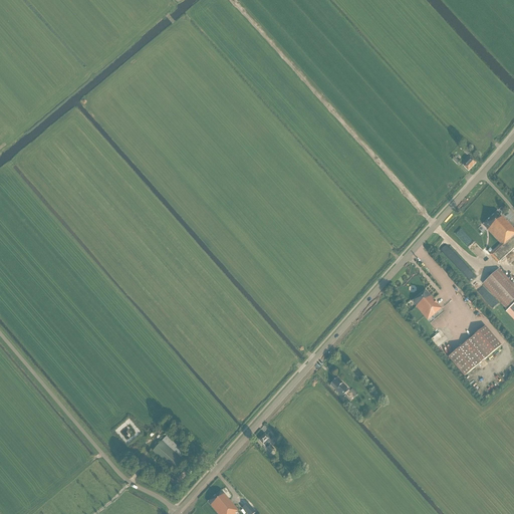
[(468,172),(476,164),(472,160),(470,158),(463,166),(464,167),(468,172)]
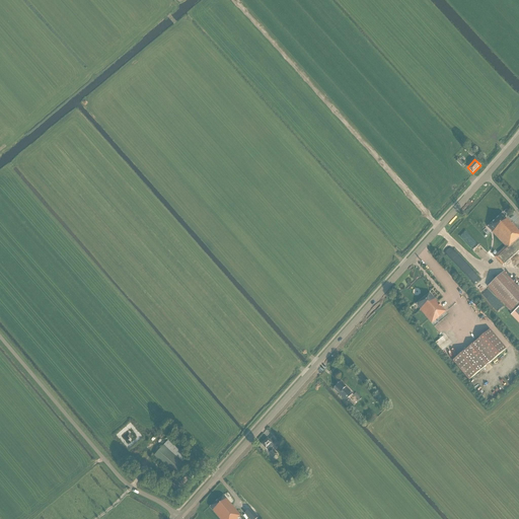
[(518,231),(503,214),(495,220),(488,227),(506,246),(495,256),(503,266),(518,250),(518,231)]
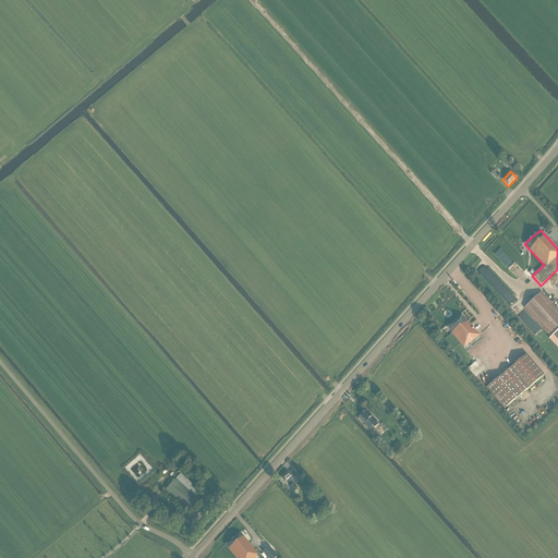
[(557,347),(557,310),(542,292),(524,308),(552,338),(550,338),(557,347)]
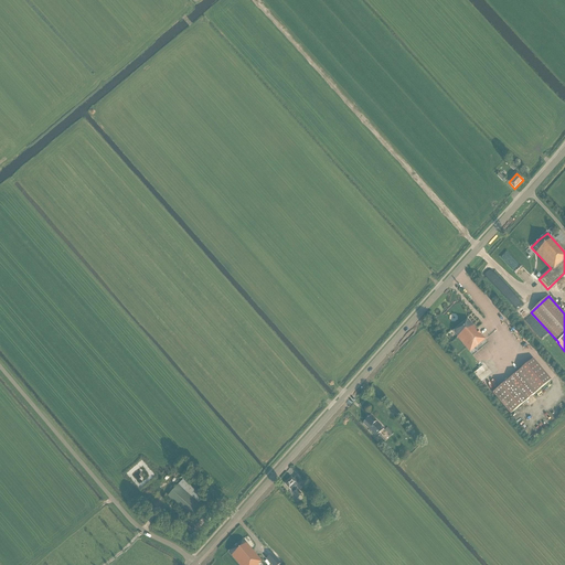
[(477,330),(468,319),(452,332),(457,337),(457,338),(470,352),(486,340),(477,330)]
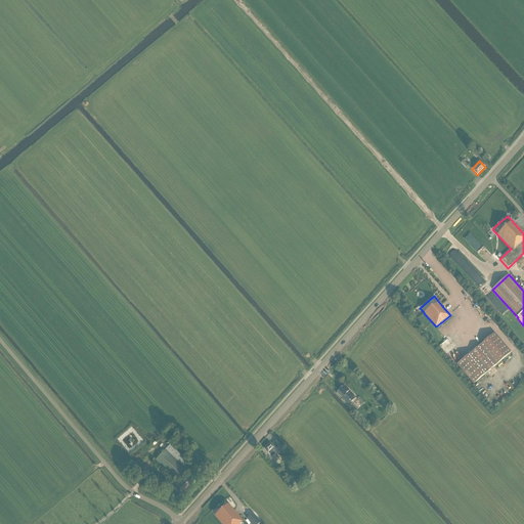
[(456,364),(473,385),(511,353),(494,333),(456,364)]
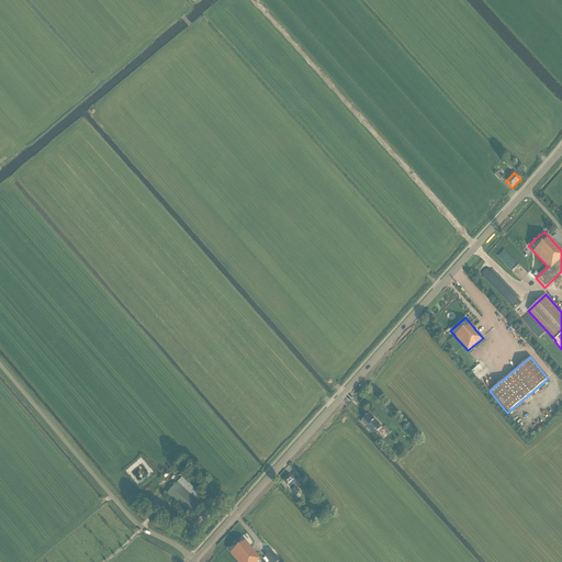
[(481,380),(490,391),(495,386),(486,375),(481,380)]
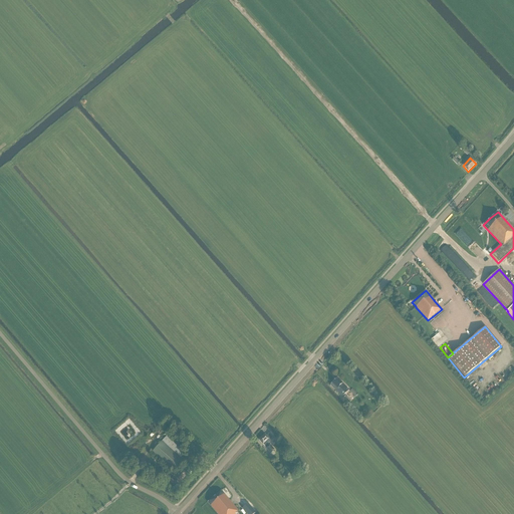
[(330,386),(335,391),(340,387),(345,392),(347,389),(342,383),(337,378),(330,386)]
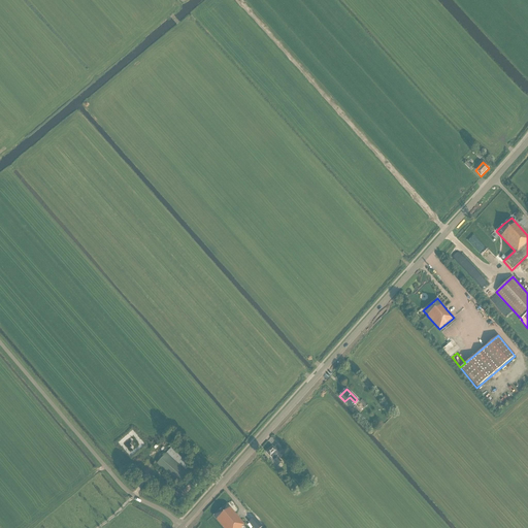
[(278,466),(282,463),(277,457),(276,458),(275,456),(278,453),(272,447),(266,452),(278,466)]
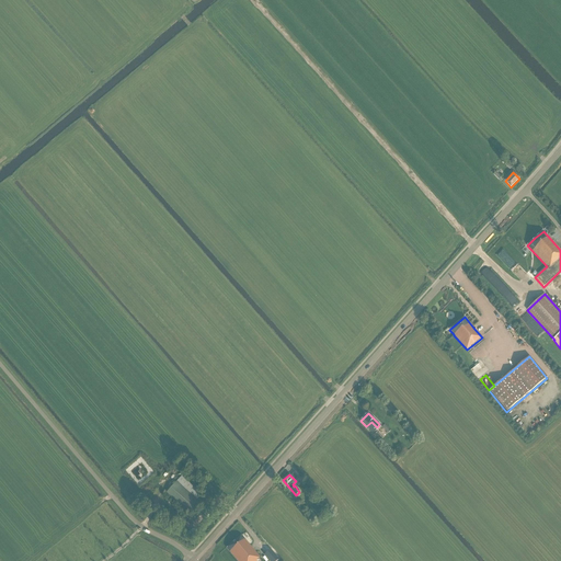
[(201,496),(203,494),(182,476),(165,495),(190,516),(205,501),(201,496)]
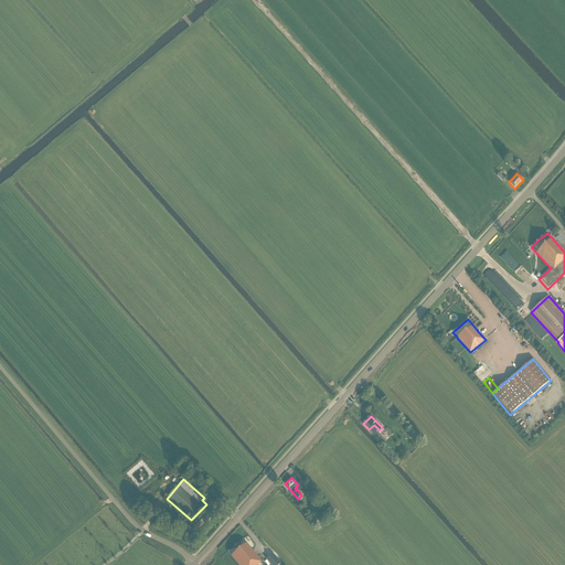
[(238,564),(258,564),(263,562),(244,540),(228,552),(238,564)]
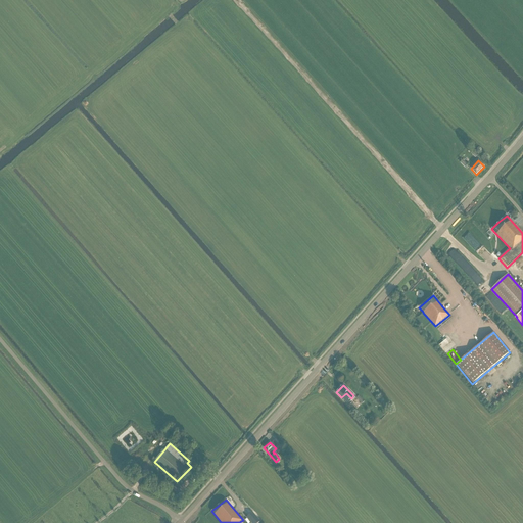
[(252,522),(258,522),(260,522),(251,513),(247,517),(252,522)]
